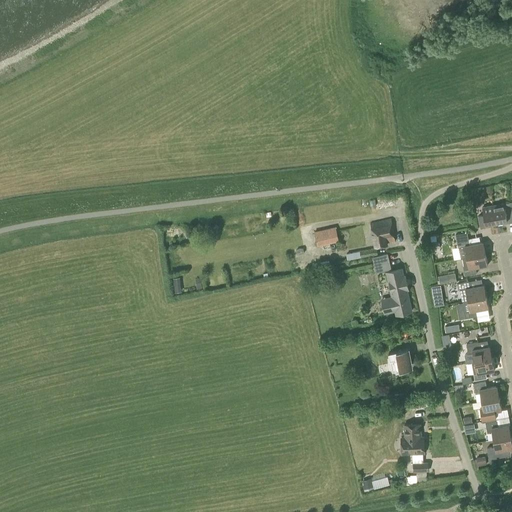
[(511,220),(509,202),(493,205),(496,222),(502,221),(503,223),(511,221),(511,220)]
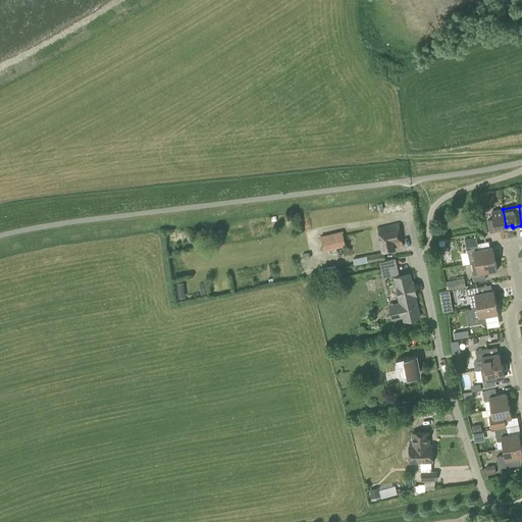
[(506,226),(503,209),(491,211),(492,219),(487,220),(489,231),(500,230),(500,228),(506,226)]
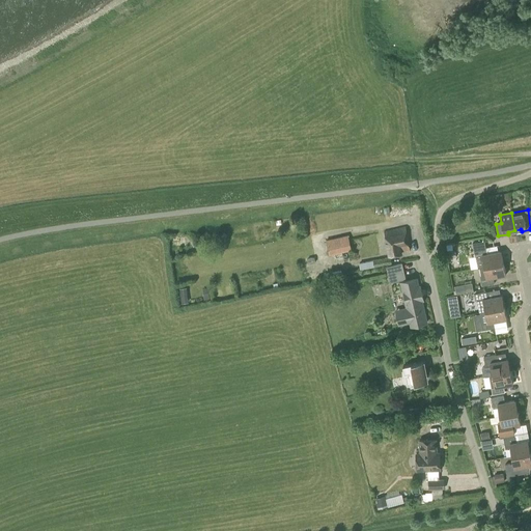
[(283,220),(285,235),(291,234),(290,229),(296,228),(295,218),(283,220)]
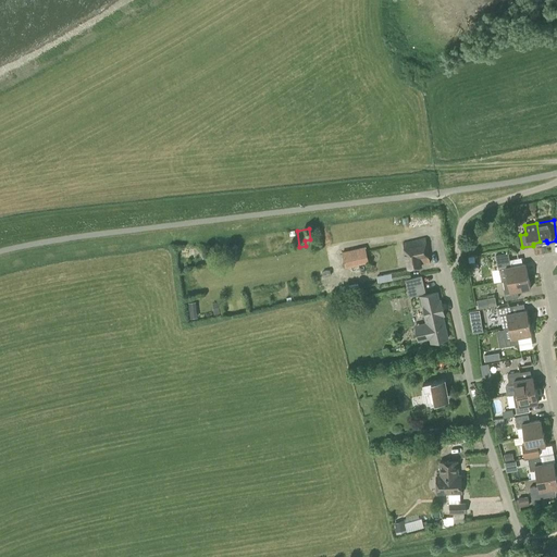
[(267,245),(291,242),(289,234),(267,236),(267,245)]
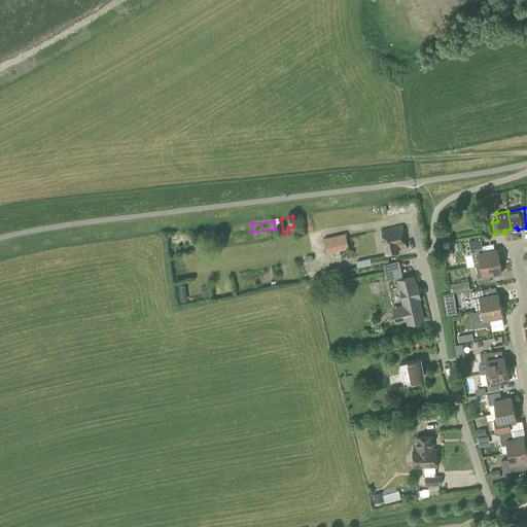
[(398,250),(407,248),(402,225),(381,230),(386,254),(398,251),(398,250)]
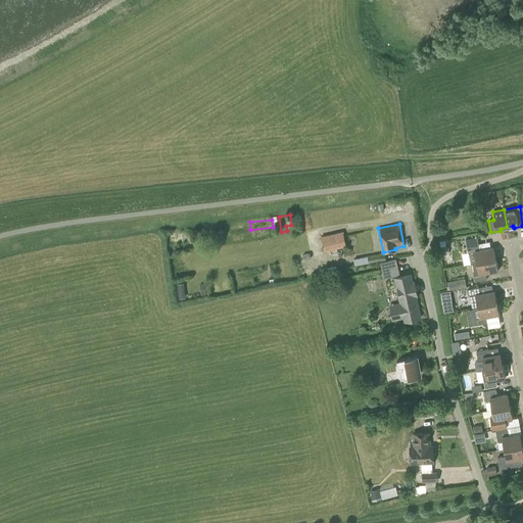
[(236,234),(236,239),(245,238),(244,227),(228,228),(229,235),(236,234)]
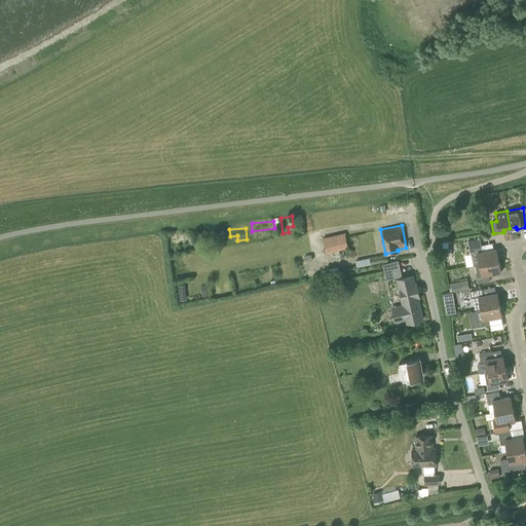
[(324,236),(327,251),(348,247),(345,231),(324,236)]
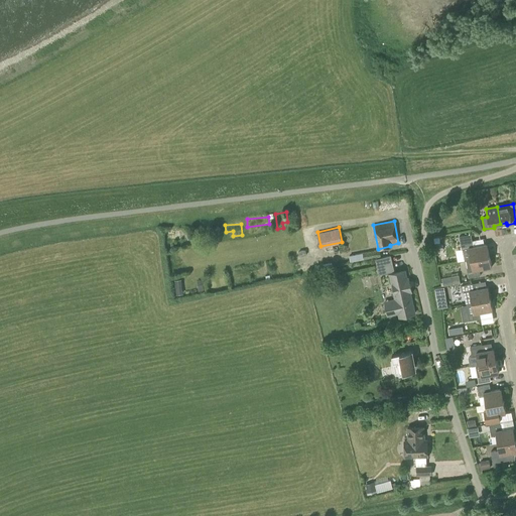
[(472,240),(460,243),(461,249),(456,250),(458,261),(465,260),(471,259),(487,256),(485,244),(473,246),(472,240)]
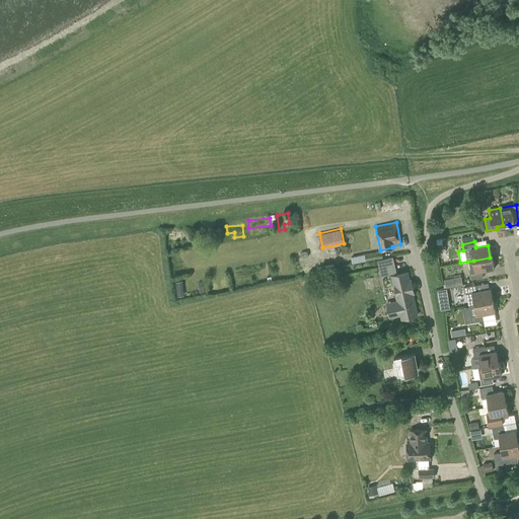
[(186,250),(172,252),(174,272),(181,271),(180,263),(187,262),(186,250)]
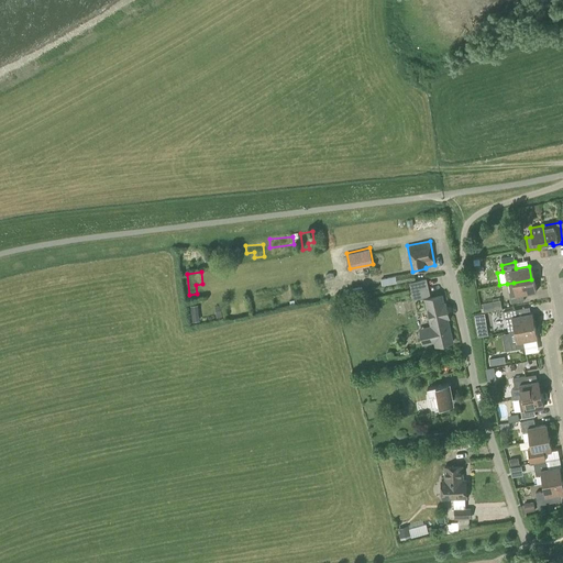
[(415,273),(396,276),(397,284),(416,280),(415,273)]
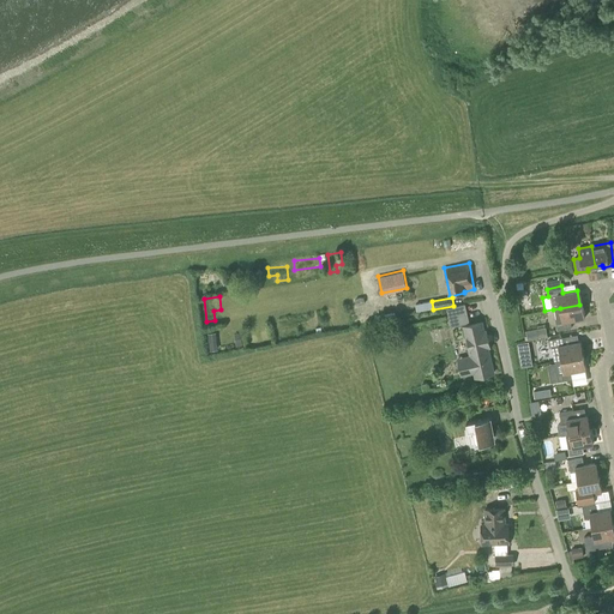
[(432,301),(415,305),(417,312),(433,309),(432,301)]
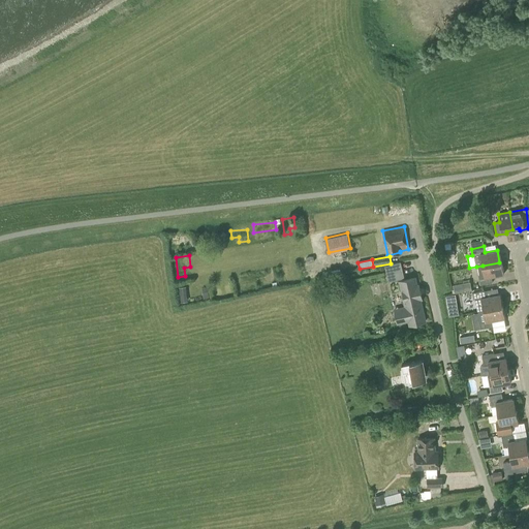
[(296,261),(289,262),(291,271),(285,272),(288,282),(300,279),(296,261)]
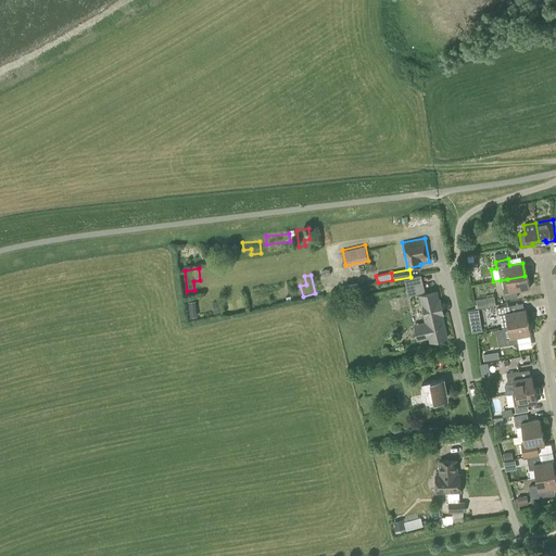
[(507,279),(501,280),(508,279),(509,287),(503,288),(505,299),(517,297),(516,290),(529,288),(527,275),(525,276),(507,279)]
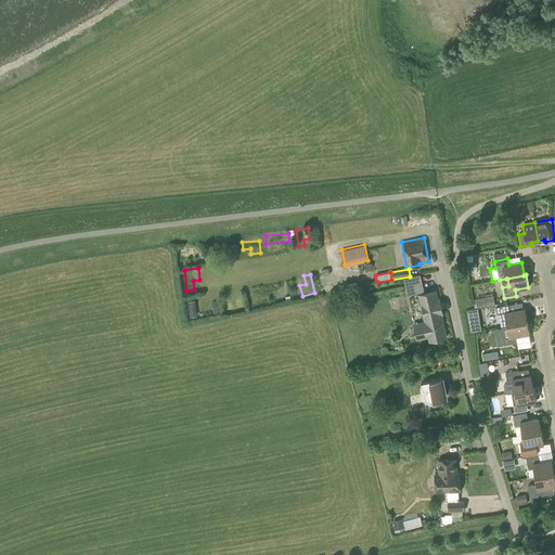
[(421,275),(403,279),(408,295),(424,292),(421,275)]
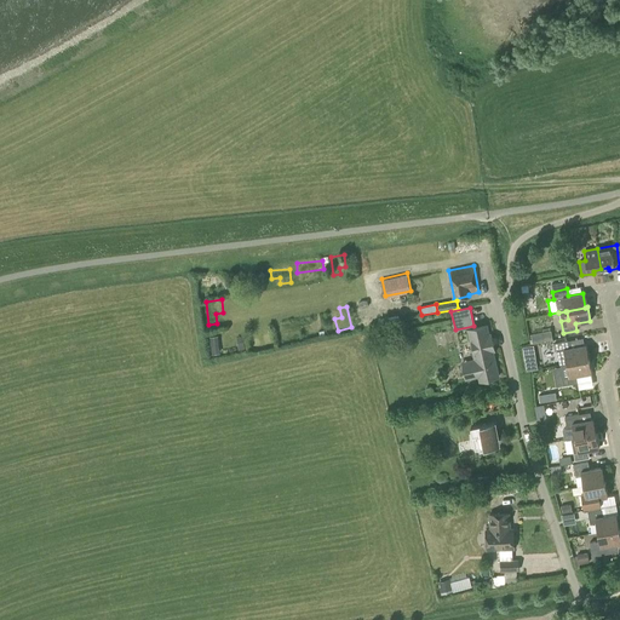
[(402,320),(401,313),(386,315),(388,322),(402,320)]
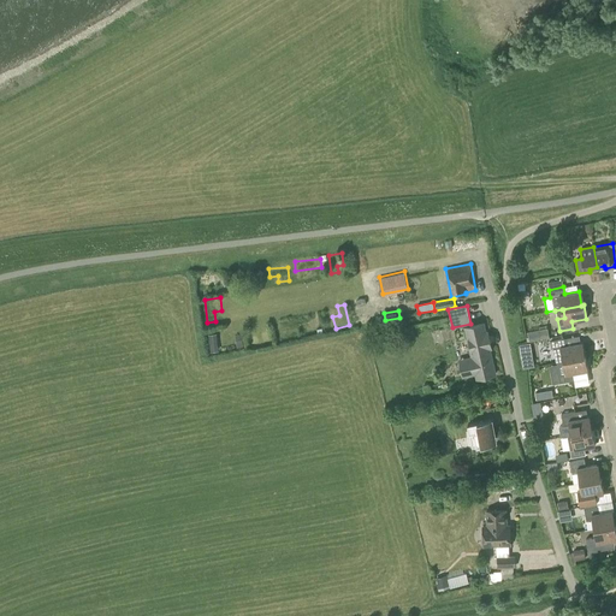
[(297,330),(311,329),(309,321),(318,320),(317,313),(295,317),(297,330)]
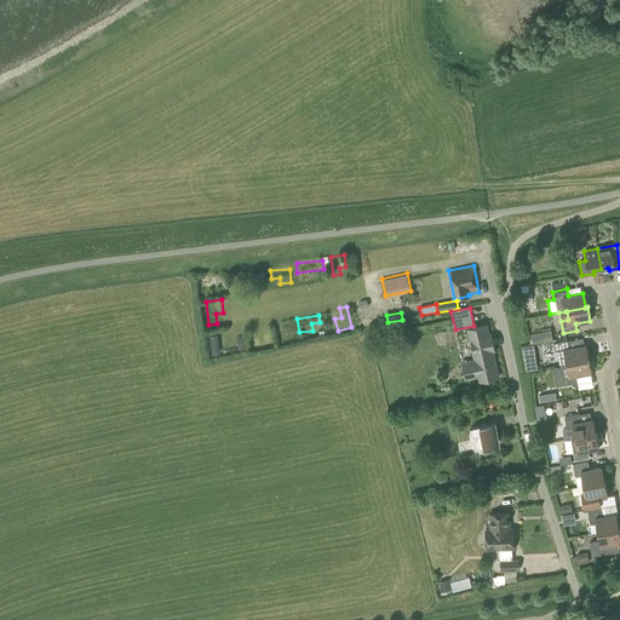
[(468,331),(475,360),(463,362),(466,379),(478,377),(480,382),(498,377),(493,351),(494,351),(491,334),(488,336),(487,326),(468,331)]
